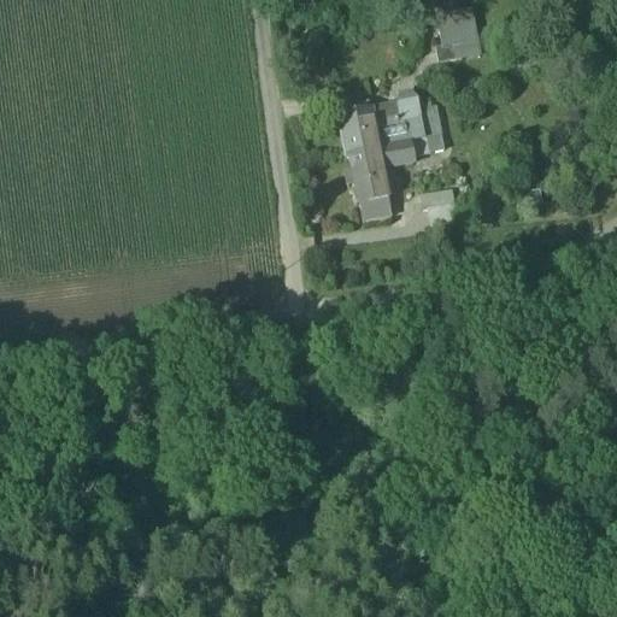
[(472,5),(436,11),(442,43),(436,45),(439,59),(481,51),(472,5)]
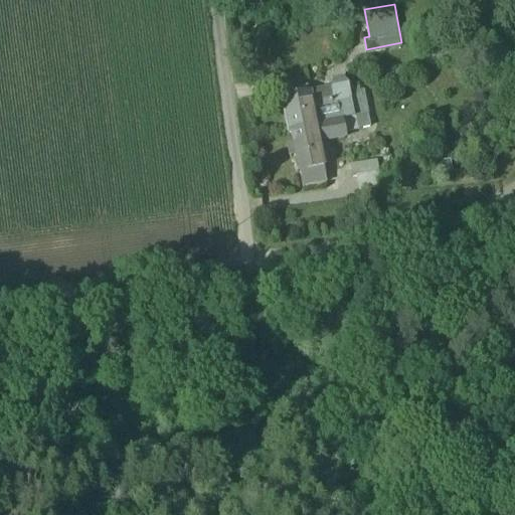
[(333,74),(330,87),(332,98),(320,100),(321,105),(313,106),(315,118),(324,116),(324,113),(342,110),(343,116),(355,113),(350,89),(349,79),(342,72),(333,74)]
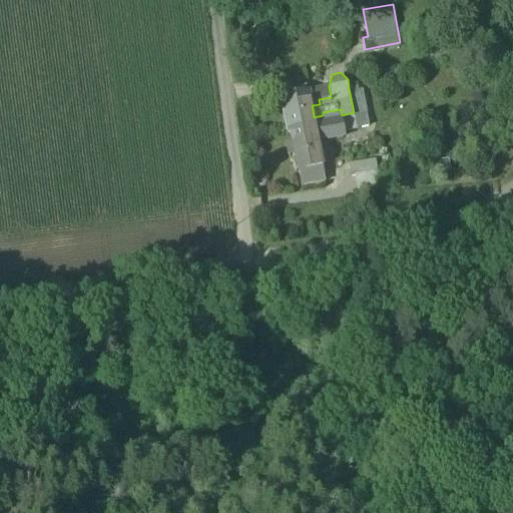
[(314,117),(312,105),(310,90),(309,83),(299,84),(300,92),(284,95),(289,126),(292,125),(315,120),(314,117)]
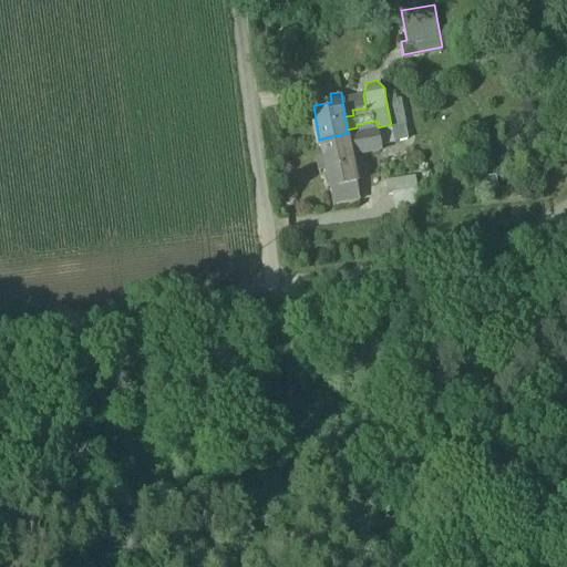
[(401,94),(385,98),(391,124),(406,122),(401,94)]
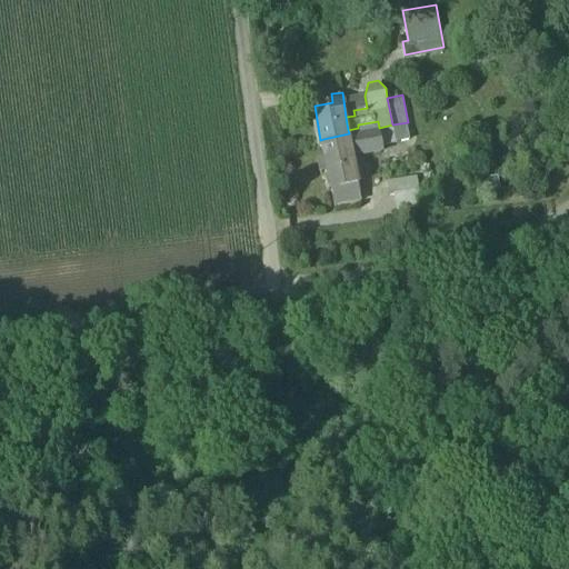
[(365,96),(343,100),(346,117),(355,116),(353,110),(367,108),(365,96)]
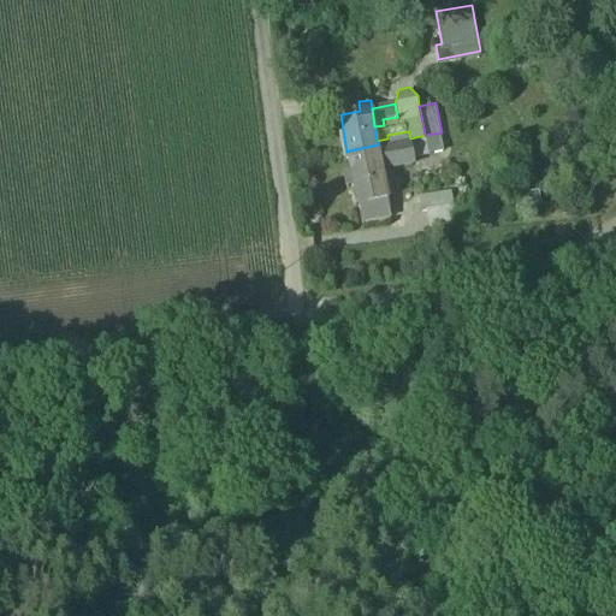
[(388,138),(377,141),(378,144),(385,190),(396,188),(391,165),(414,161),(413,154),(410,138),(409,131),(388,135),(388,138)]
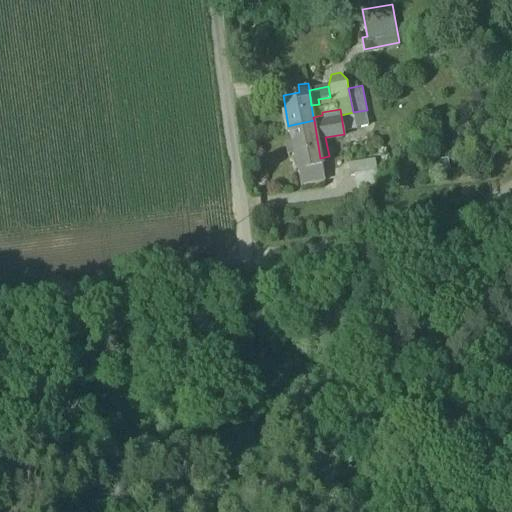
[(341,115),(343,128),(369,124),(367,110),(353,112),(341,115)]
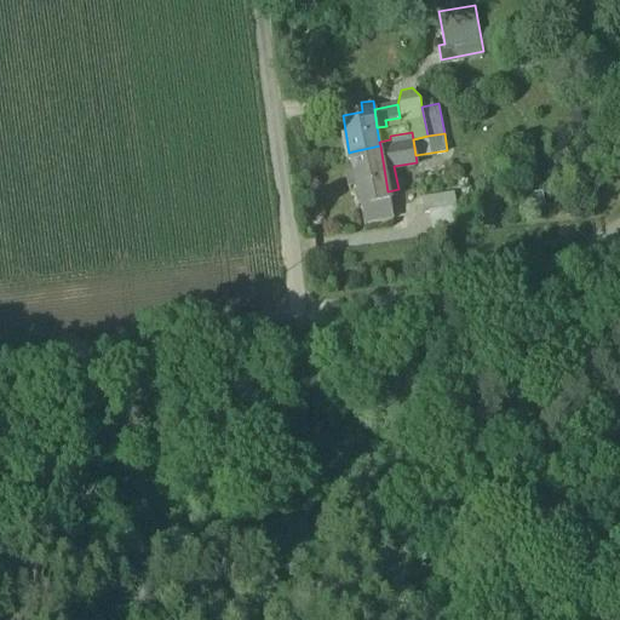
[(388,191),(380,145),(352,151),(355,167),(346,168),(349,187),(359,184),(365,219),(392,214),(388,191)]
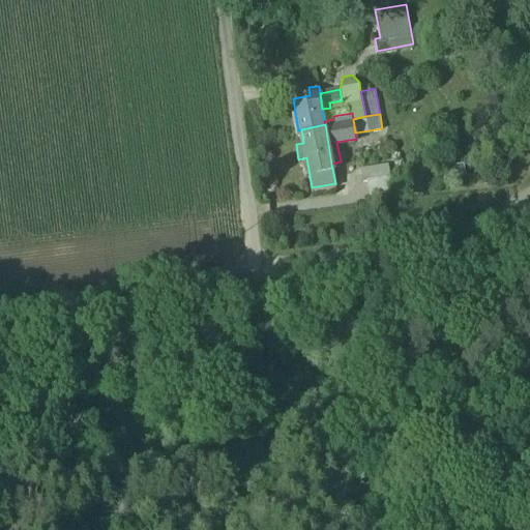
[(444,175),(466,172),(465,159),(442,163),(444,175)]
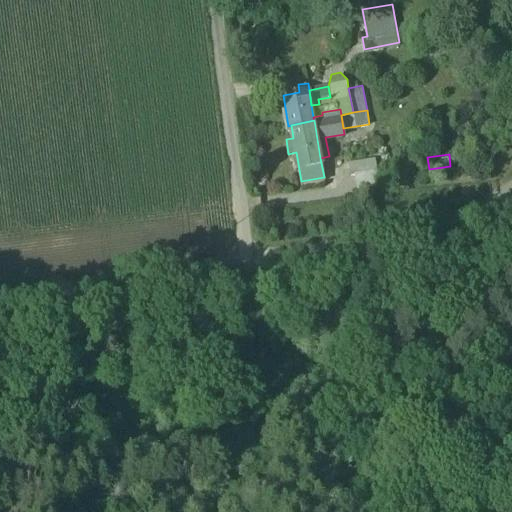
[(375,156),(366,158),(368,169),(377,168),(375,156)]
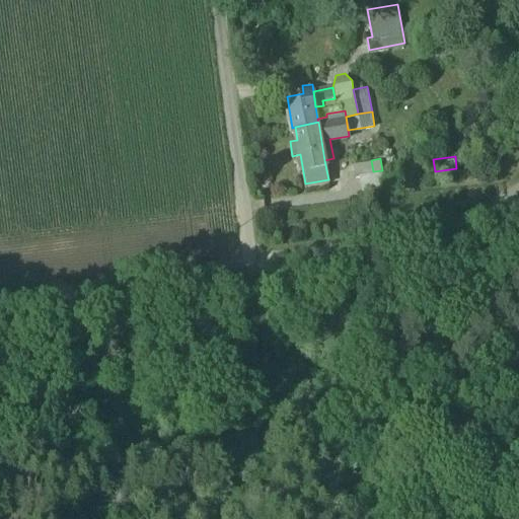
[(354,163),(356,175),(360,174),(373,171),(371,160),(354,163)]
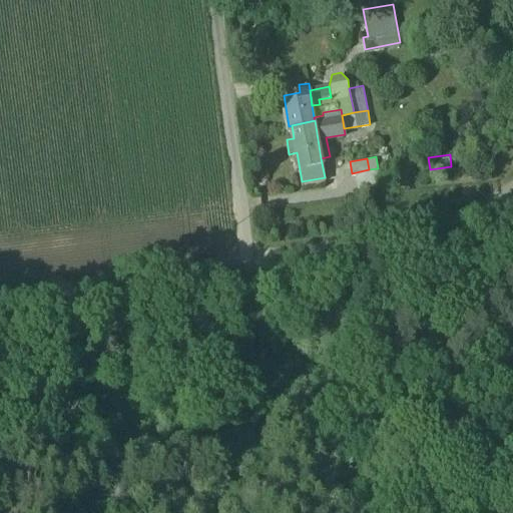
[(381,184),(378,168),(369,169),(356,172),(358,187),(381,184)]
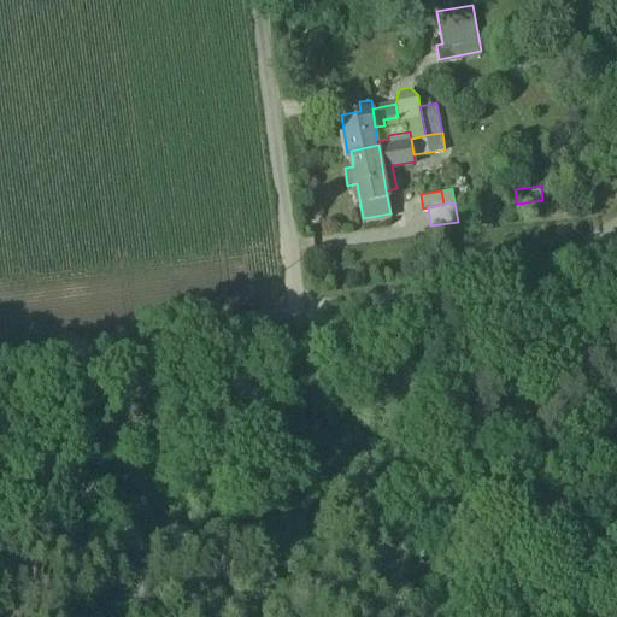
All buildings are outlined.
